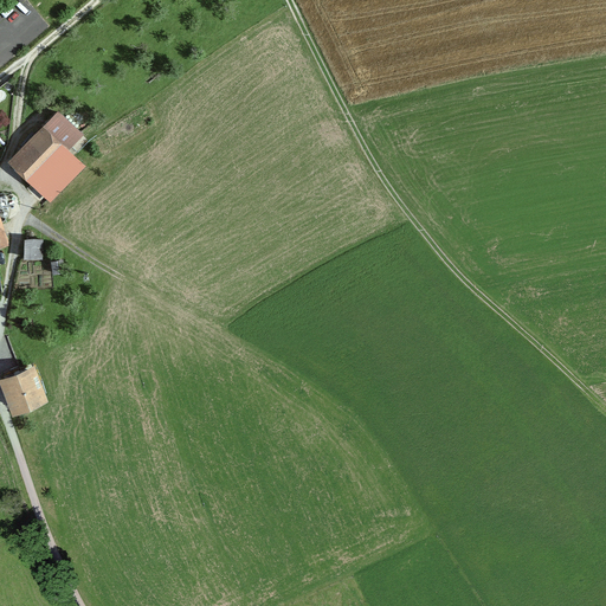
[(13,159),(36,180),(82,133),(59,111),(13,159)]
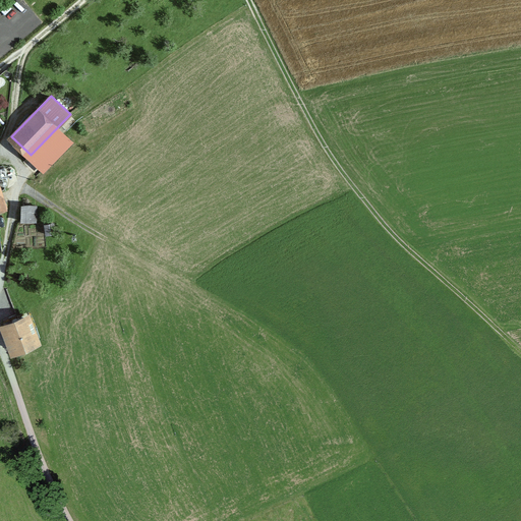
[(23,206),(22,221),(36,221),(37,206),(23,206)]
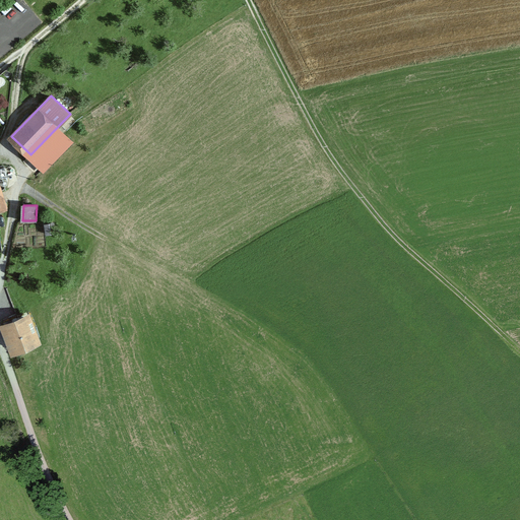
[(48,233),(55,232),(54,222),(46,223),(48,233)]
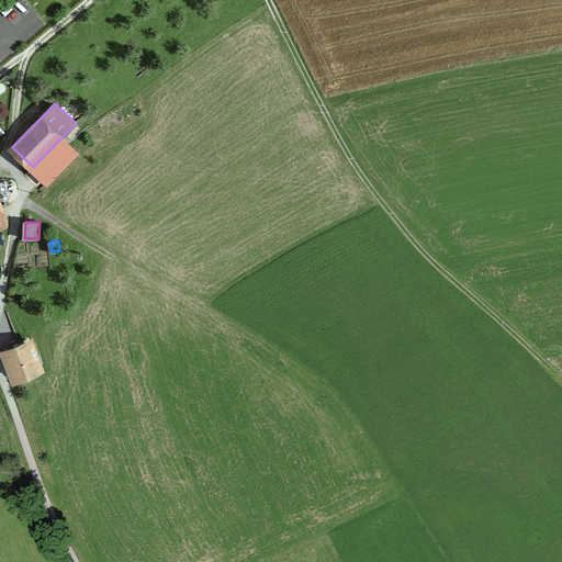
[(27,267),(48,266),(47,242),(26,243),(27,267)]
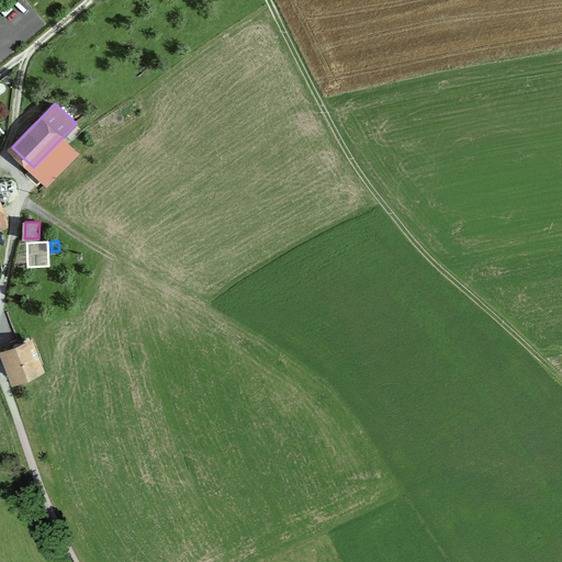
[(7,351),(17,377),(37,369),(29,344),(7,351)]
